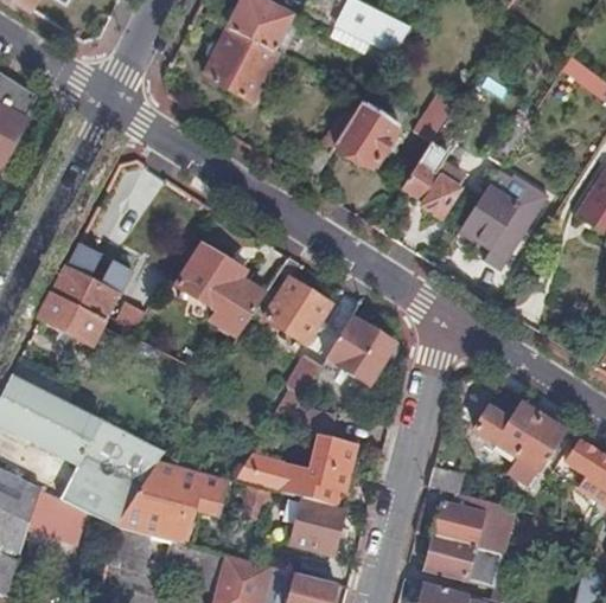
[(242,0),(228,27),(272,49),(289,14),(261,0),(242,0)]
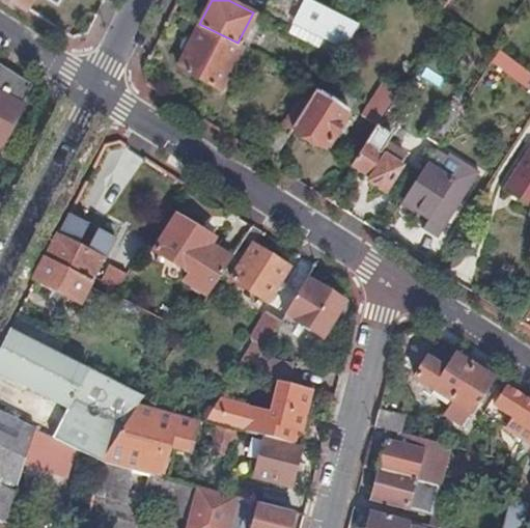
[(358,23),(313,0),(303,0),(294,19),(318,31),(344,45),(358,23)]
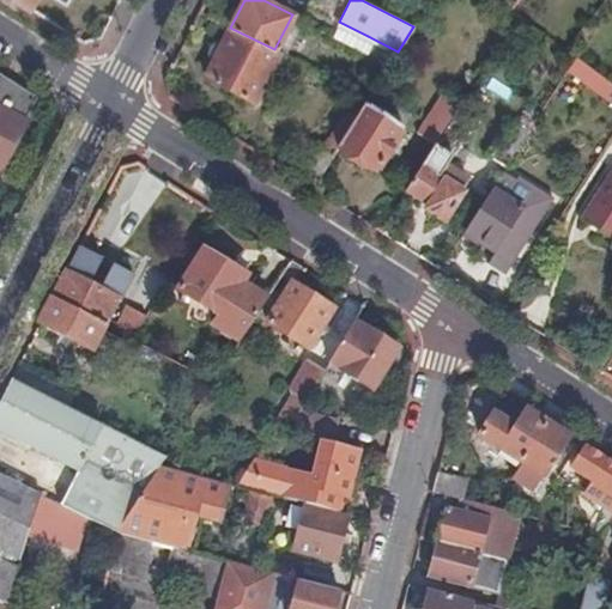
[(368,36),(339,22),(332,34),(362,49),(368,36)]
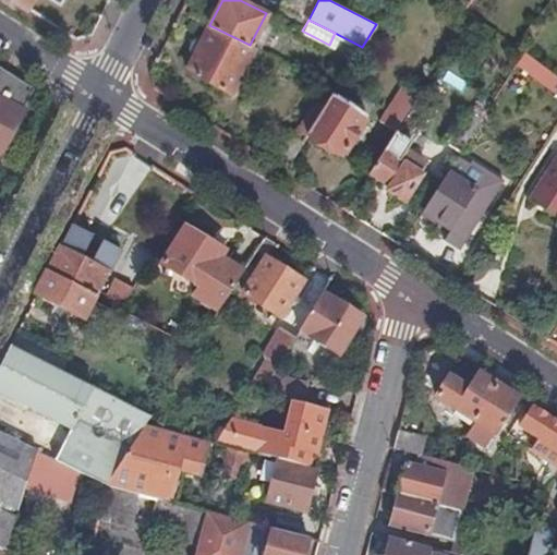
[(250,45),(209,25),(186,69),(231,92),(254,48),(250,45)]
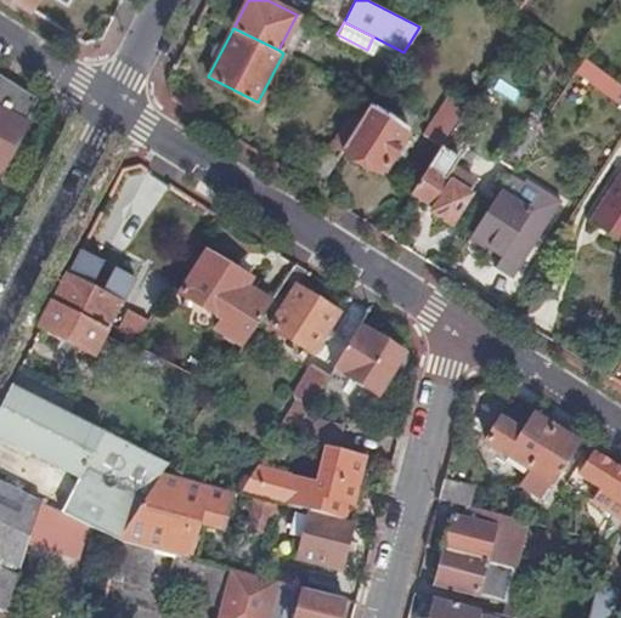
[(586,57),(579,69),(590,77),(597,66),(586,57)]
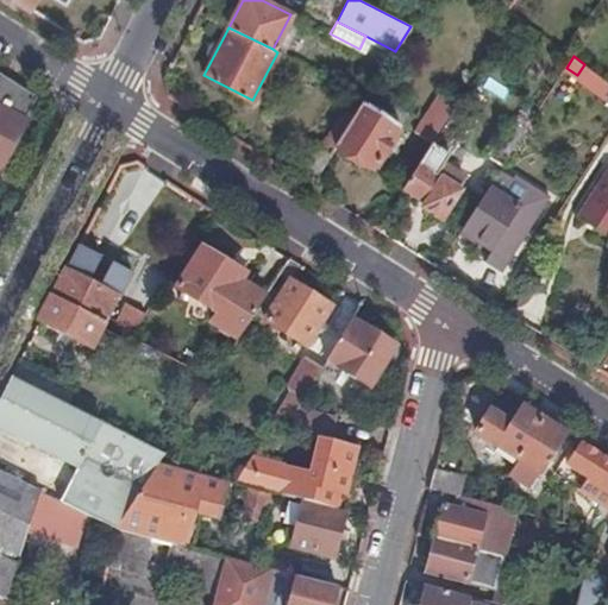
[(39,96),(0,71),(0,105),(27,119),(39,96)]
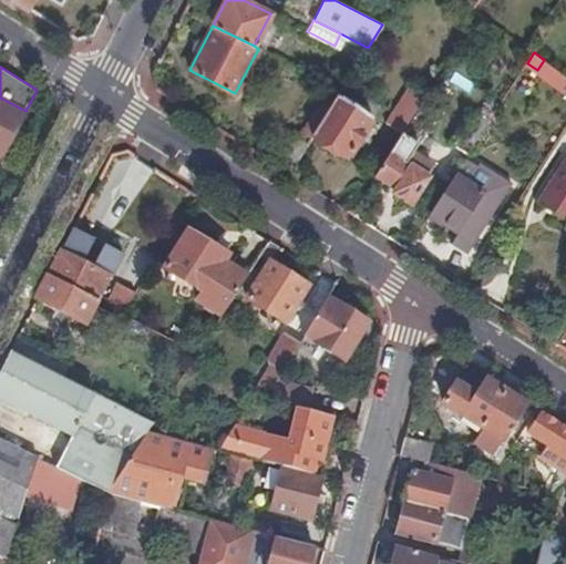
[(340,91),(331,85),(310,120),(319,125),(337,95),(340,91)]
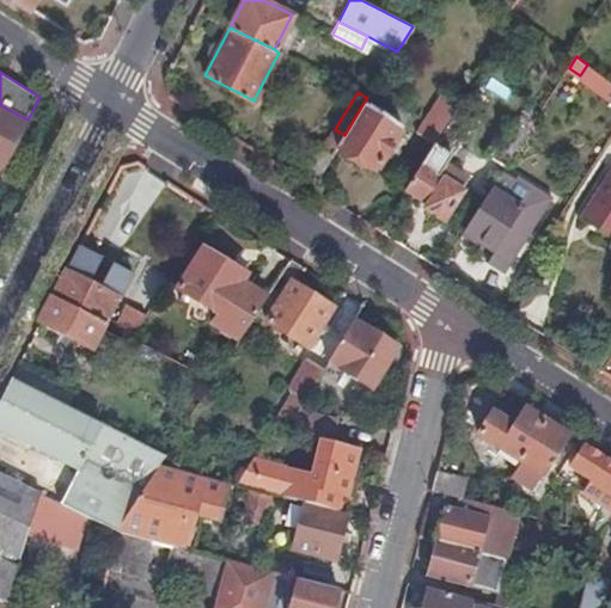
[(441,135),(459,108),(441,96),(421,128),(439,139),(441,135)]
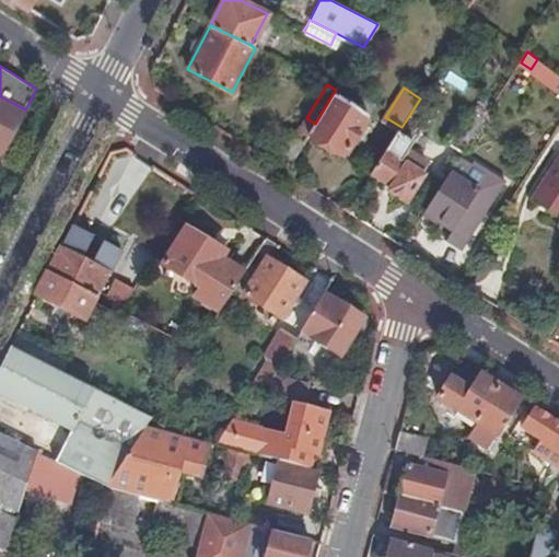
[(333,94),(315,124),(309,134),(344,155),(369,116),(358,111),(360,107),(347,100),(345,102),(333,94)]
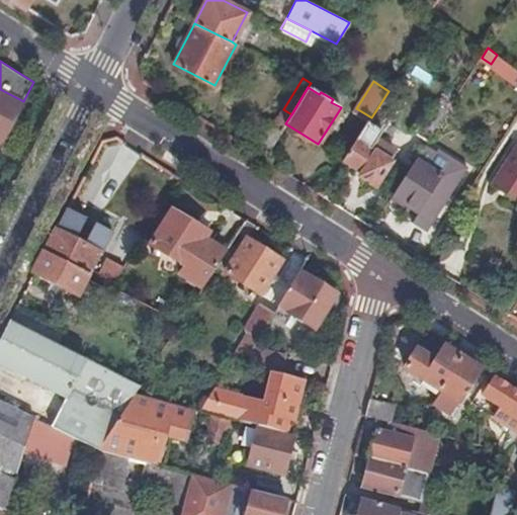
[(23,101),(0,89),(0,140),(4,142),(24,102),(23,101)]
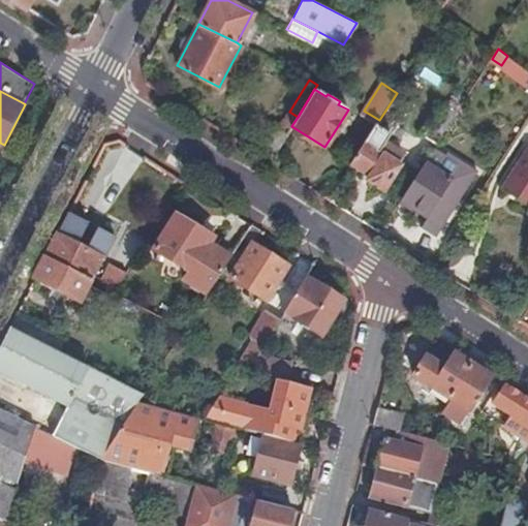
[(449,125),(459,111),(446,103),(431,126),(443,134),(449,125)]
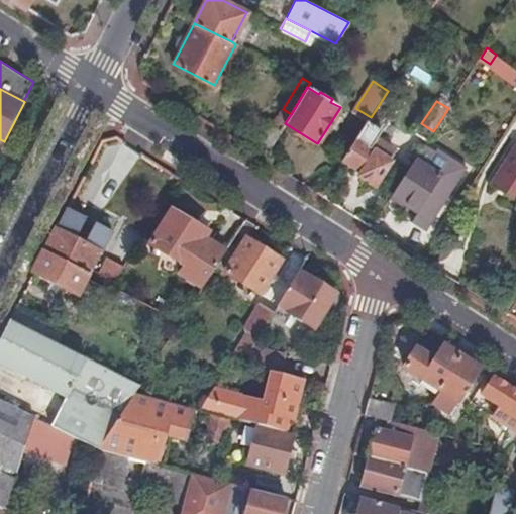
[(291,114),(283,109),(273,124),(281,129),(285,123),(291,114)]
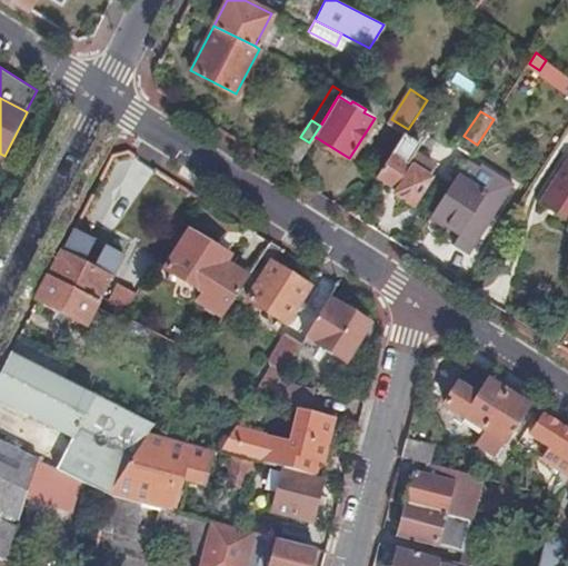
[(408,129),(378,176),(399,189),(397,194),(412,204),(429,178),(427,176),(434,165),(415,152),(427,135),(410,126),(408,129)]
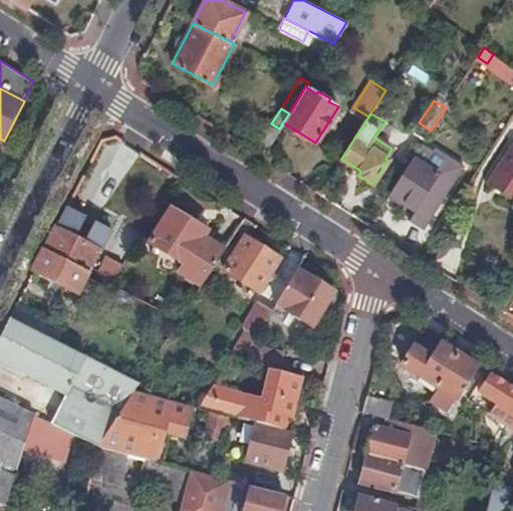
[(446,128),(437,121),(431,131),(426,139),(434,145),(446,128)]
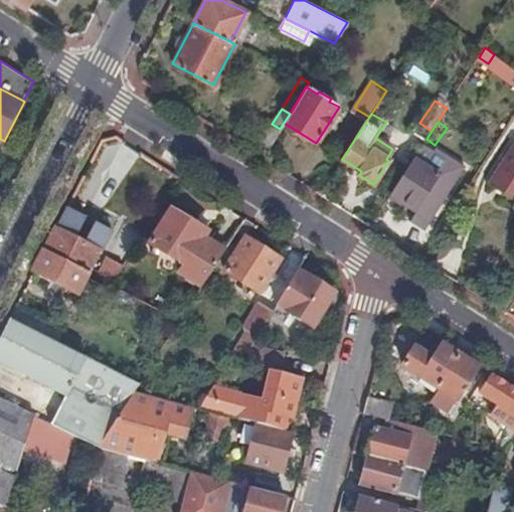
[(106,138),(76,195),(102,208),(132,152),(106,138)]
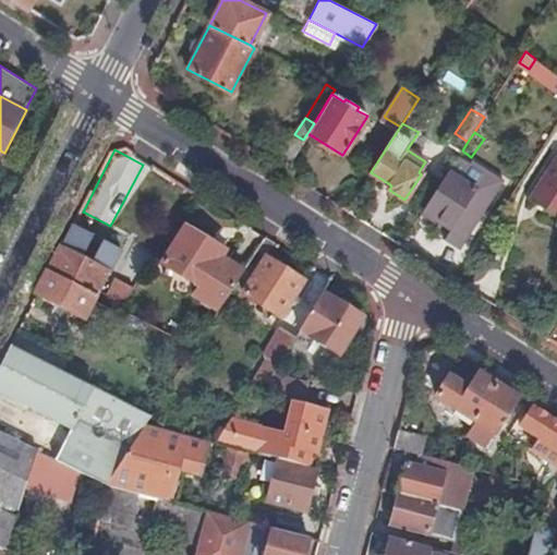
[(556,152),(528,196),(556,215),(556,152)]
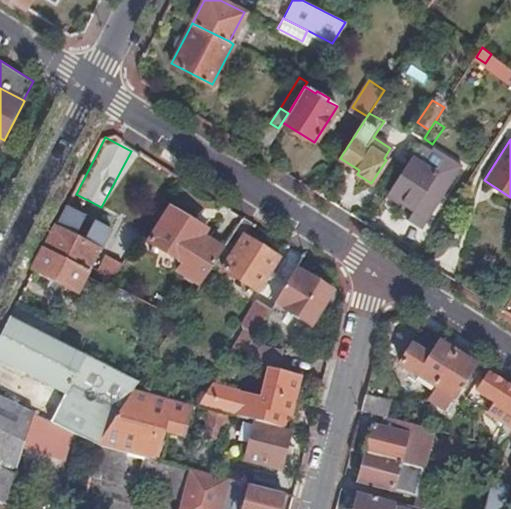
[(437,174),(411,157),(388,193),(414,210),(437,174)]
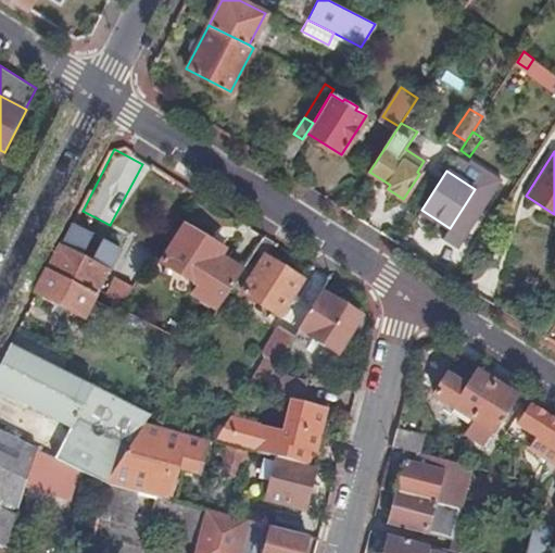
[(47,271),(92,293),(104,269),(78,256),(90,234),(71,223),(47,271)]
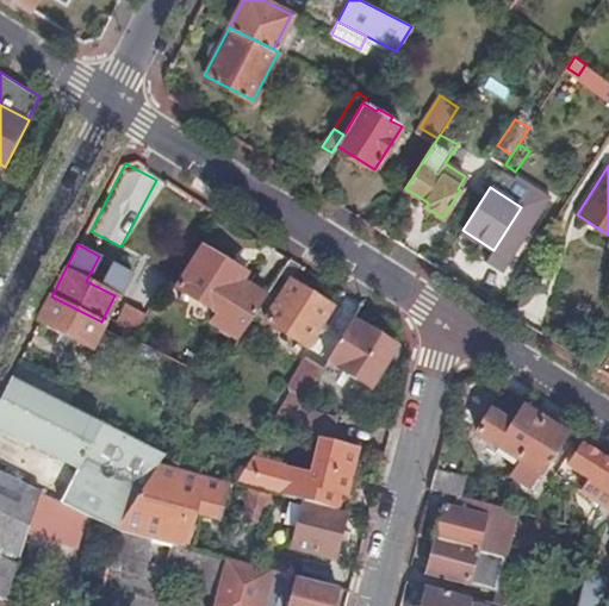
[(213,322),(240,338),(267,294),(243,280),(248,274),(203,245),(178,286),(218,312),(213,322)]
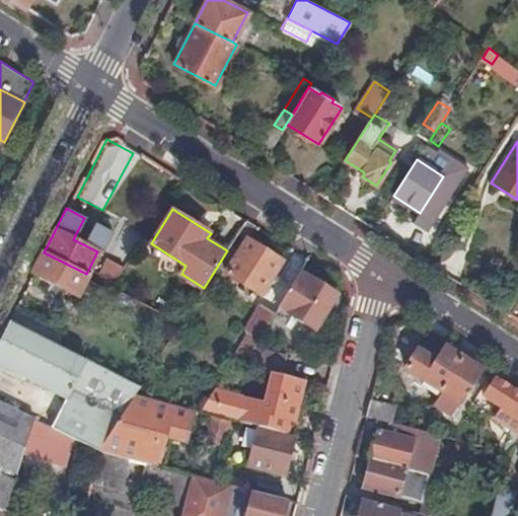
[(281,259),(247,238),(226,272),(261,294),(281,259)]
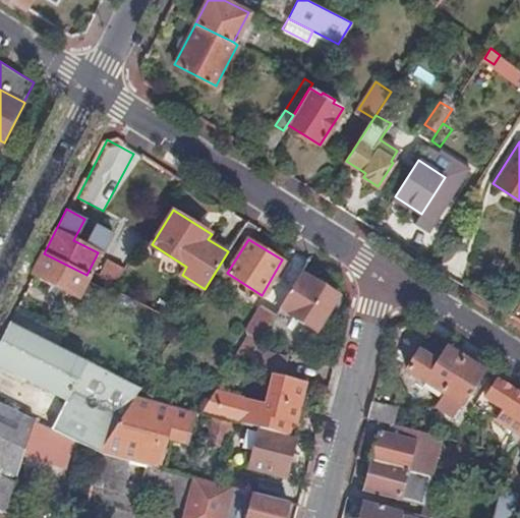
[(44,253),(33,274),(75,295),(87,275),(44,253)]
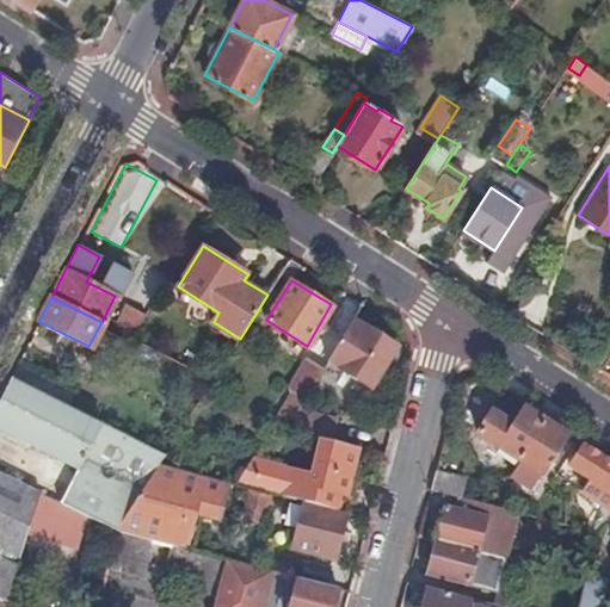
[(122,326),(122,333),(131,336),(146,314),(125,303),(115,321),(119,324),(122,326)]
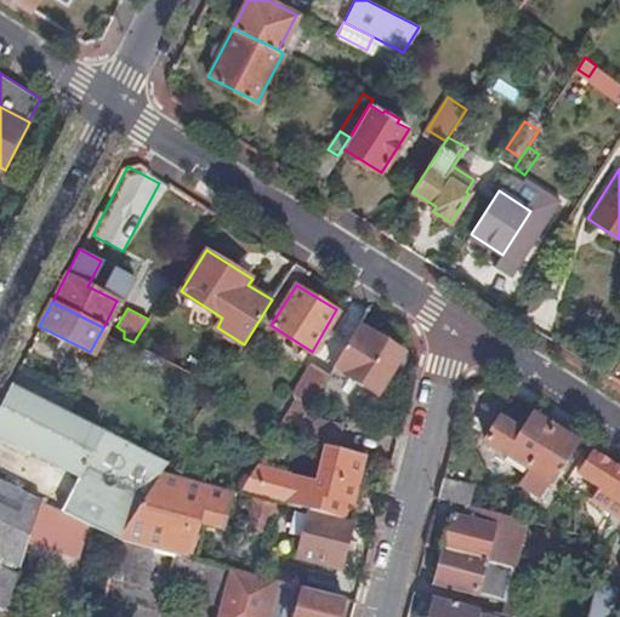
[(358,321),(333,365),(379,392),(404,349),(358,321)]
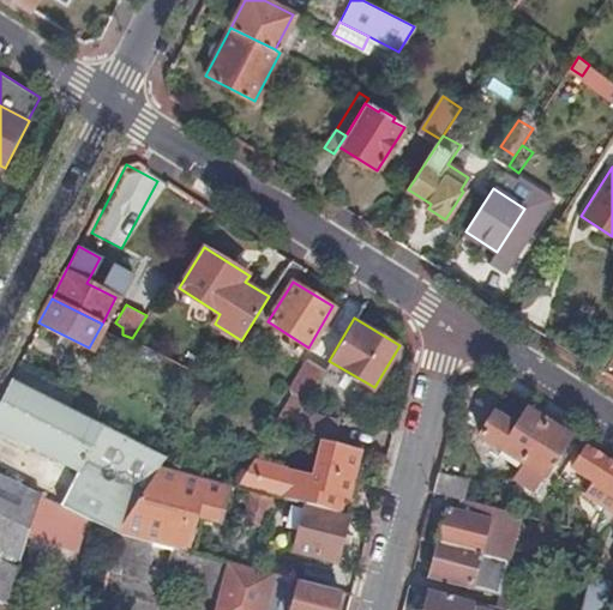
[(132,338),(122,334),(116,344),(139,356),(144,345),(132,338)]
